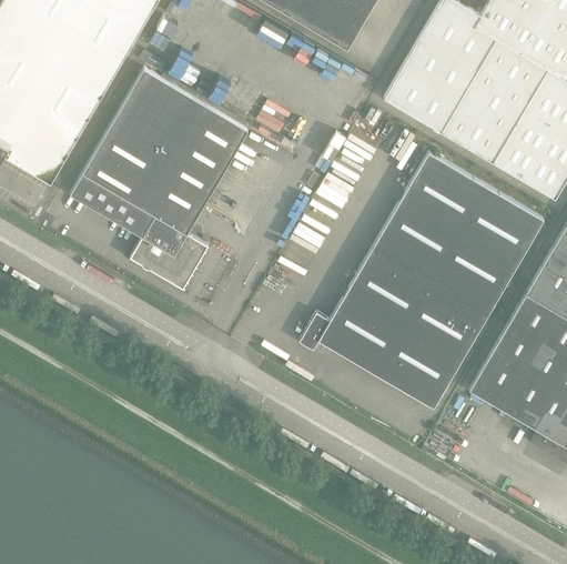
[(0,162),(3,157),(49,184),(157,0),(1,0),(1,1),(0,2),(0,162)]
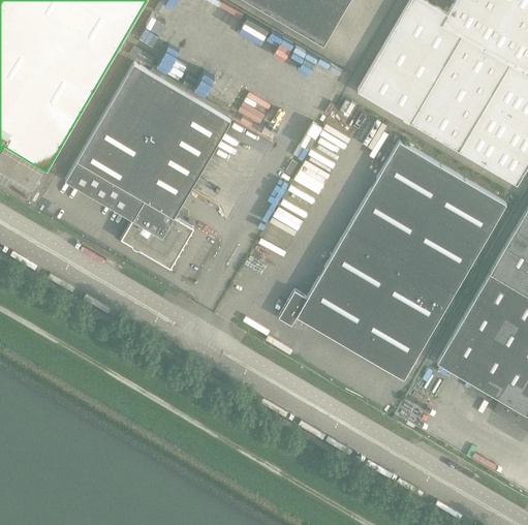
[(240,0),(322,48),(349,0),(240,0)]
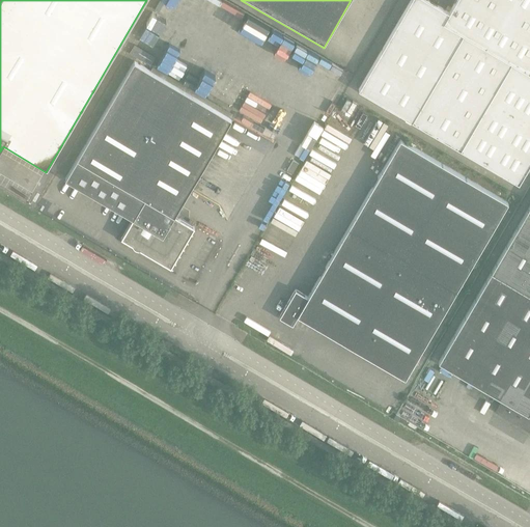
[(529,0),(457,0),(448,17),(419,0),(412,0),(358,94),(518,188),(529,166),(529,0)]
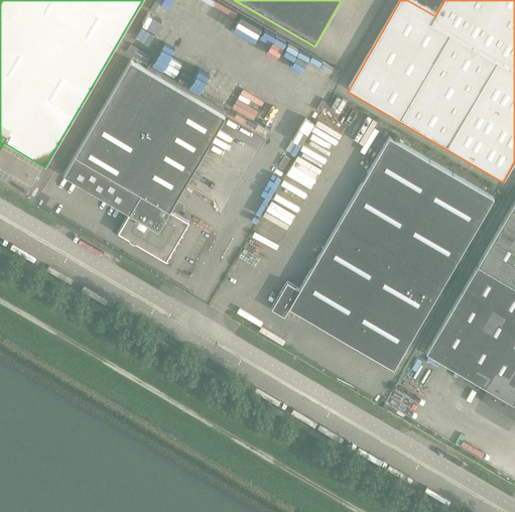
[(129,64),(62,177),(128,216),(117,236),(165,264),(187,225),(173,216),(174,214),(173,210),(171,209),(224,119),(129,64)]
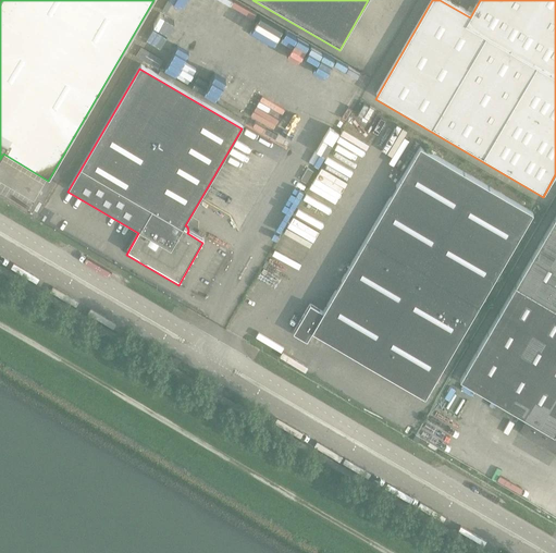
[(311,335),(423,402),(532,217),(419,150),(322,316),(309,308),(292,336),(306,345),(311,335)]
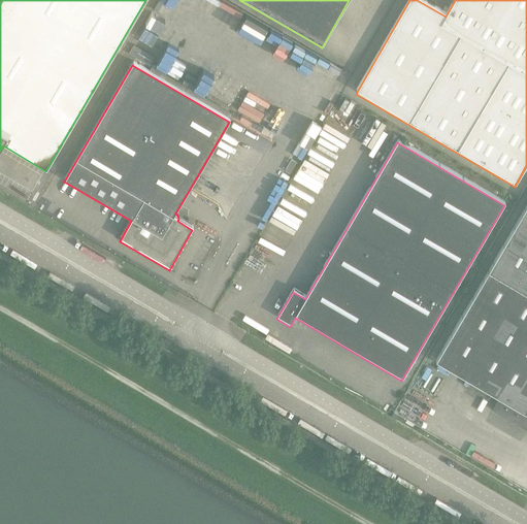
[(526,205),(434,364),(464,381),(498,401),(491,414),(526,434),(526,205)]
